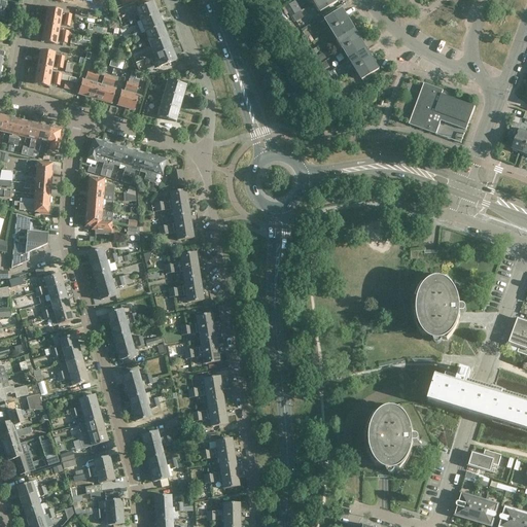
[(320,12),(338,2),(336,0),(318,0),(315,3),(320,12)]
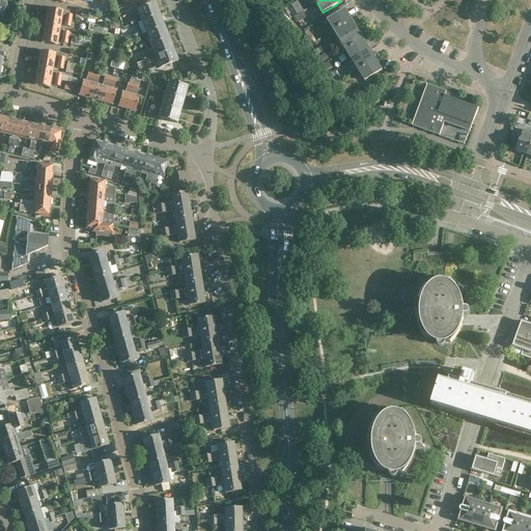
[(157,15),(155,10),(157,9),(154,2),(139,8),(141,16),(139,16),(141,21),(157,15)]
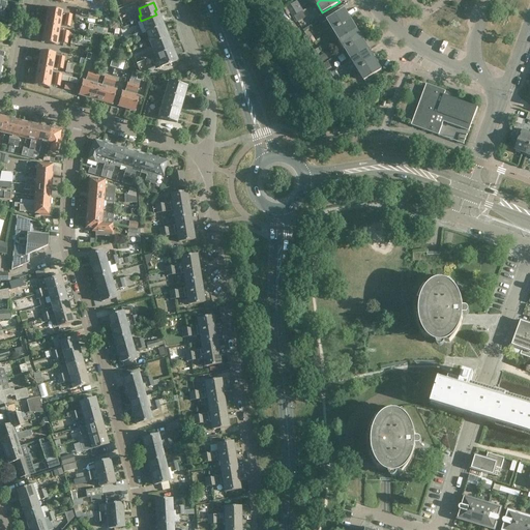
[(71,16),(61,13),(62,11),(48,8),(46,17),(70,22),(71,16)]
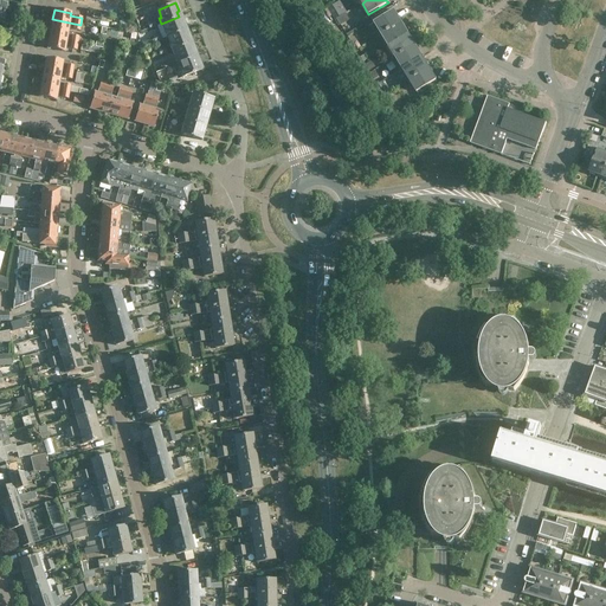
[(394,11),(374,24),(381,36),(401,24),(394,11)]
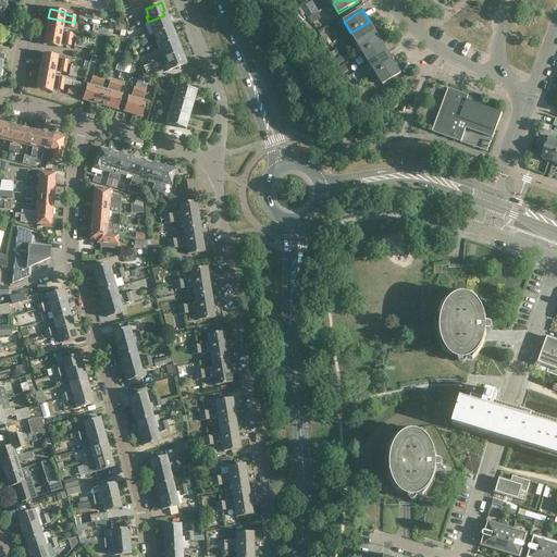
[(316,23),(321,19),(318,13),(311,17),(316,23)]
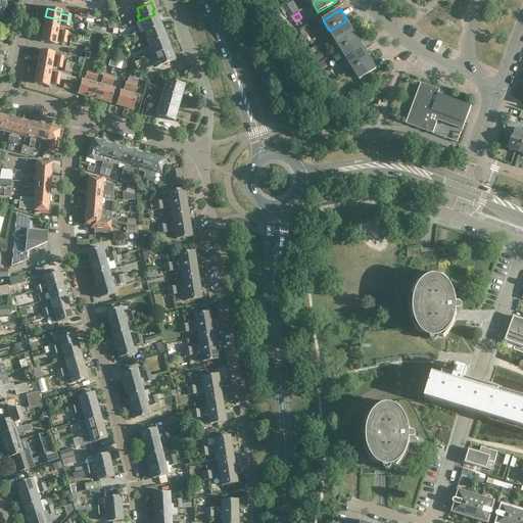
[(141,28),(137,30),(139,34),(143,32),(145,32),(158,27),(158,26),(156,21),(159,20),(156,13),(154,14),(141,19),(144,27),(141,28)]
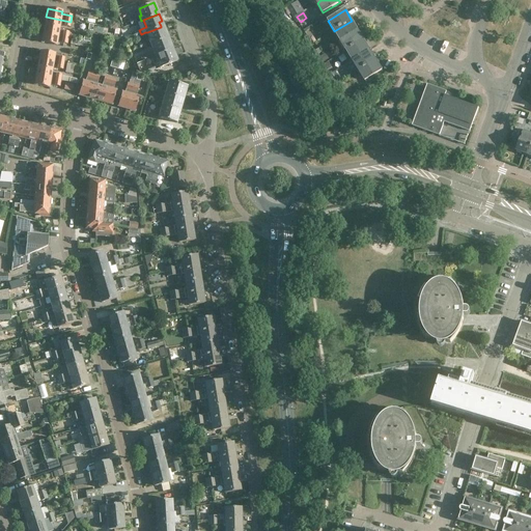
[(59,28),(59,26),(70,27),(71,22),(46,17),(45,26),(59,28)]
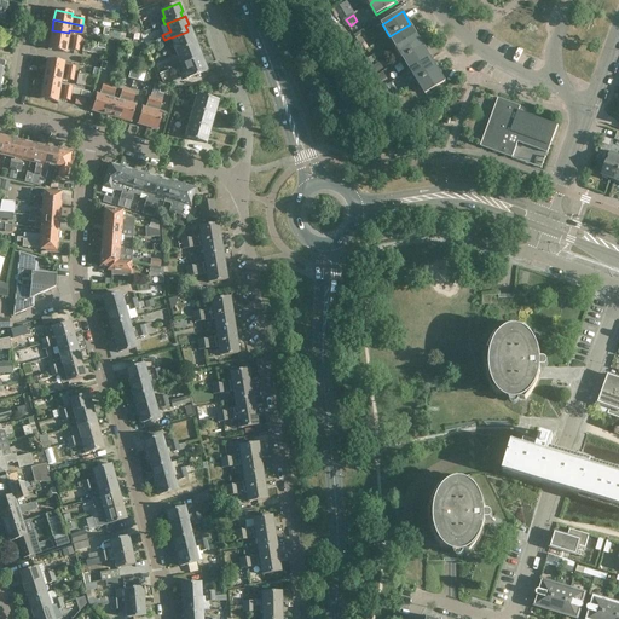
[(417,35),(410,24),(389,36),(397,47),(417,35)]
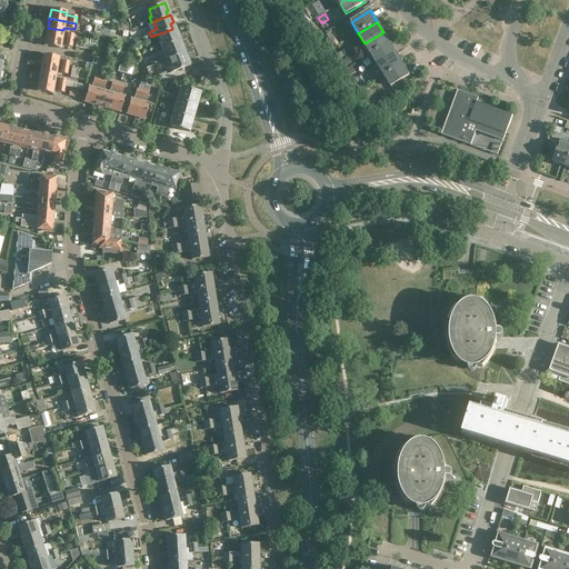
[(172,29),(158,35),(161,41),(159,42),(161,48),(163,47),(178,41),(176,37),(178,36),(175,27),(172,28),(172,29)]
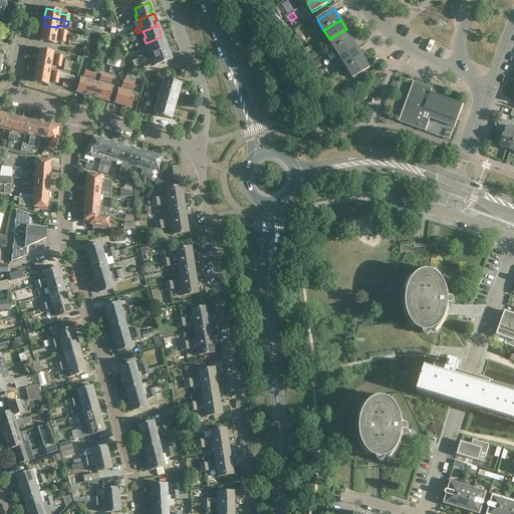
[(66,31),(57,29),(57,27),(43,25),(41,33),(65,37),(66,31)]
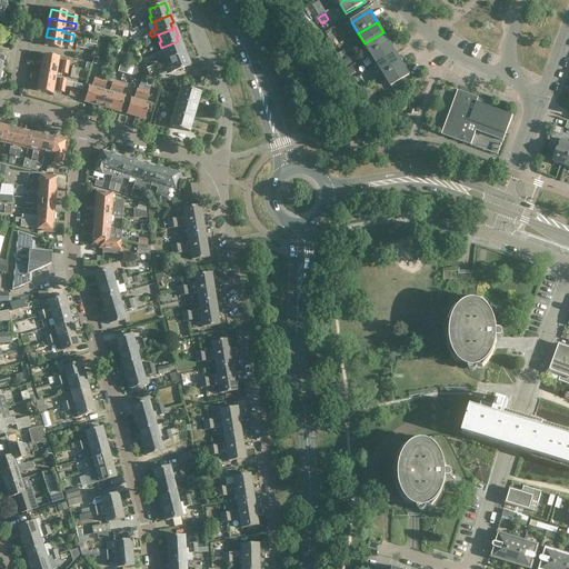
[(371,55),(390,43),(383,32),(365,43),(371,55)]
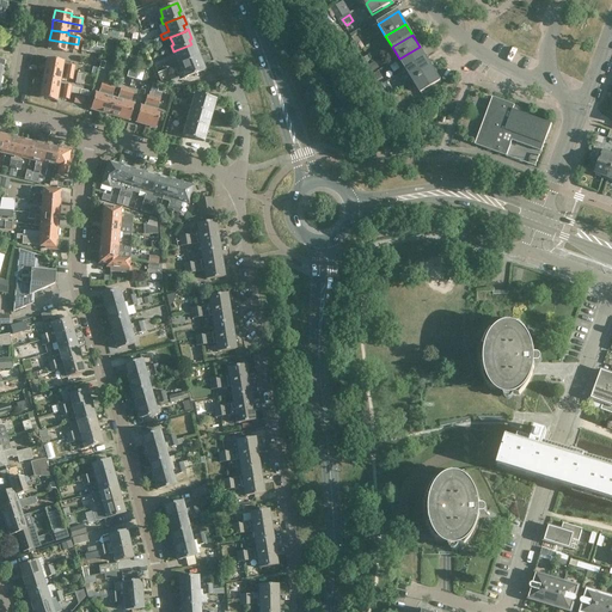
[(65,51),(66,49),(77,50),(78,44),(49,40),(48,49),(65,51)]
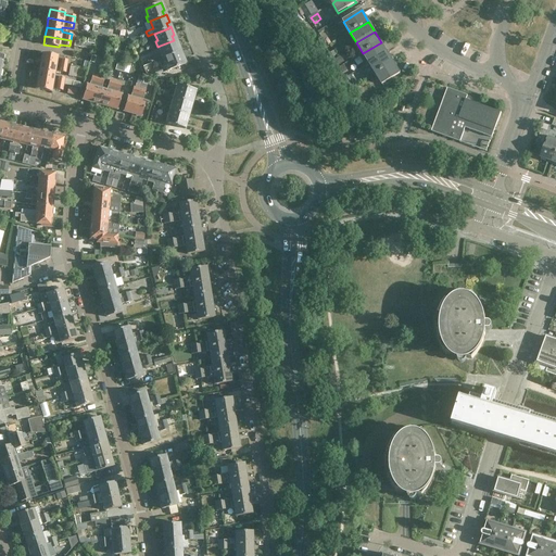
[(174,40),(160,46),(163,53),(160,53),(162,59),(164,58),(178,52),(176,48),(179,47),(176,39),(174,40)]
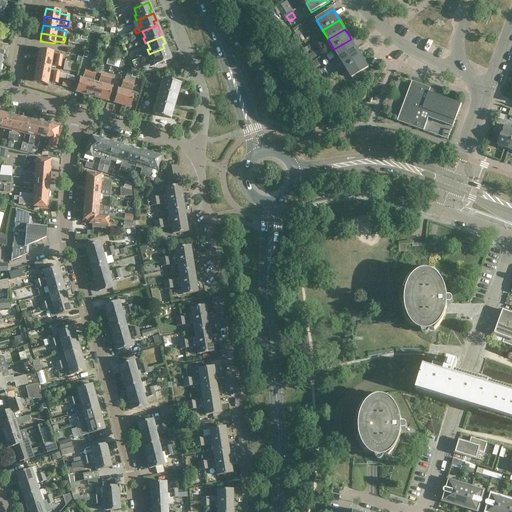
[(356,48),(351,39),(334,49),(340,59),(356,48)]
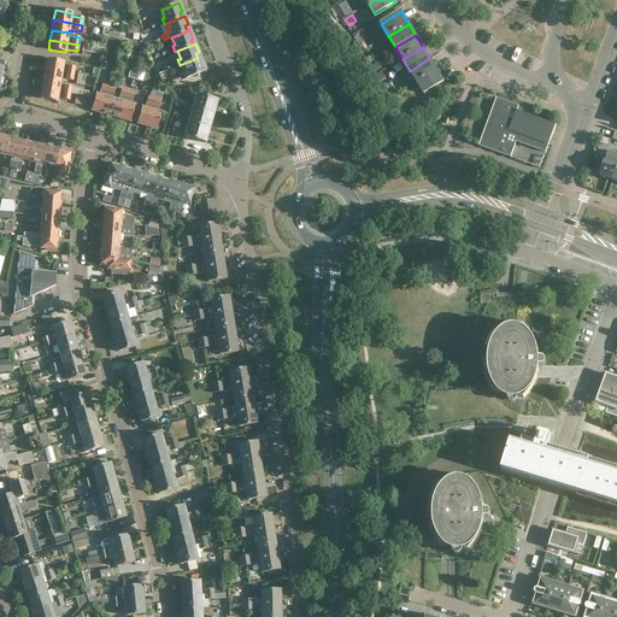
[(180,81),(172,83),(174,87),(191,86),(188,78),(204,72),(201,66),(204,65),(200,57),(198,58),(182,64),(186,72),(183,74),(186,78),(180,81)]
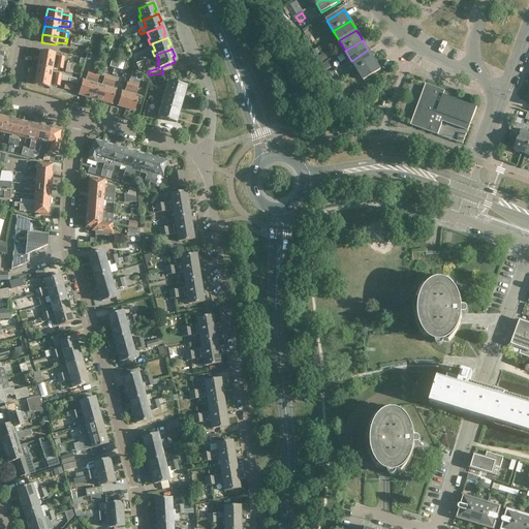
[(375,60),(368,50),(351,61),(358,71),(375,60)]
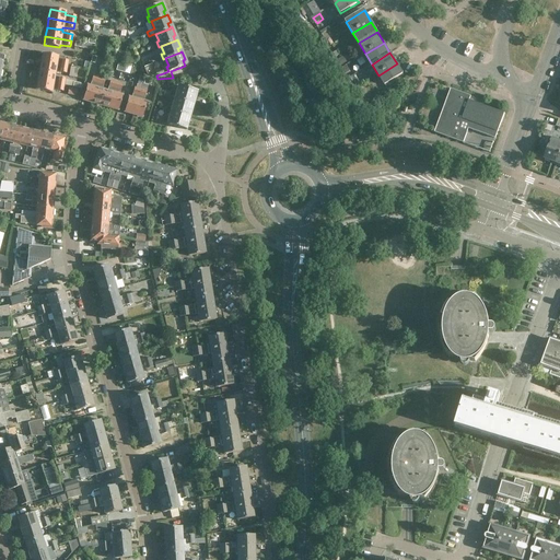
[(68,61),(57,59),(58,56),(43,54),(41,62),(67,67),(68,61)]
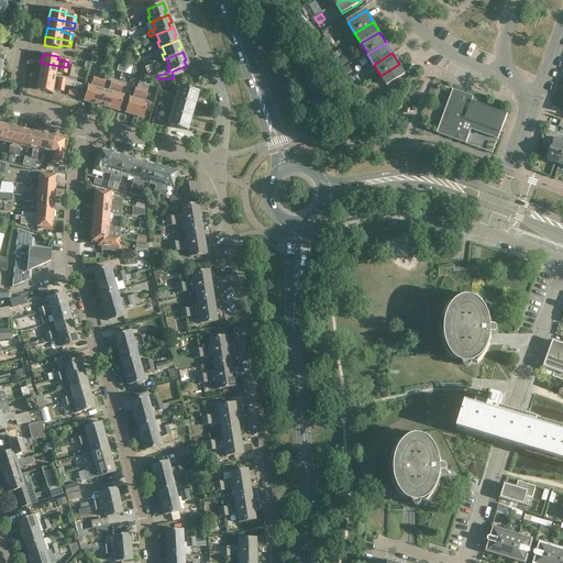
[(55,75),(55,72),(66,74),(67,67),(41,63),(40,72),(55,75)]
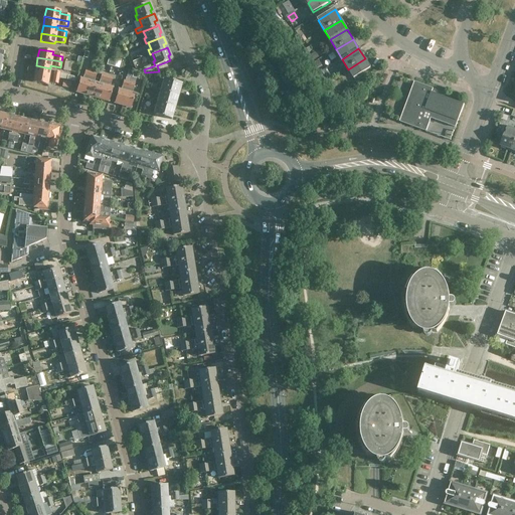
[(365,71),(370,68),(365,58),(348,69),(353,78),(365,71)]
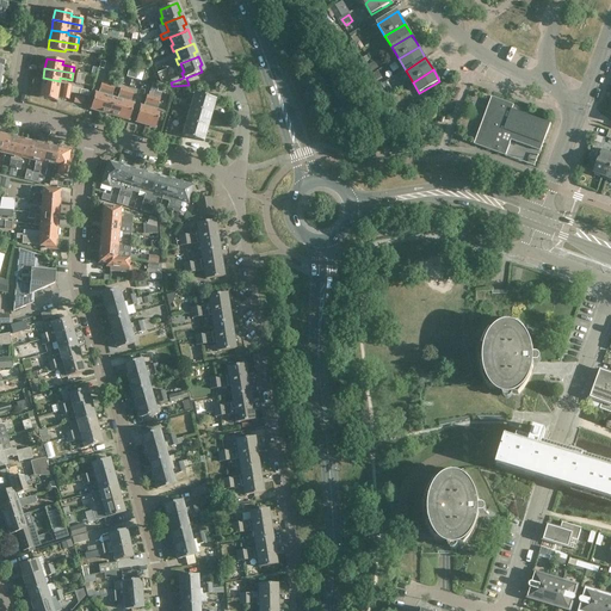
[(76,73),(75,84),(82,85),(85,74),(76,73)]
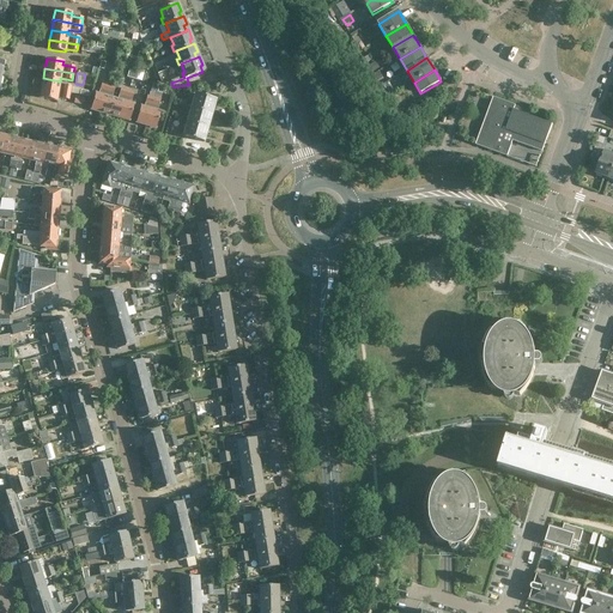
[(70,93),(71,86),(60,84),(60,82),(43,78),(41,87),(70,93)]
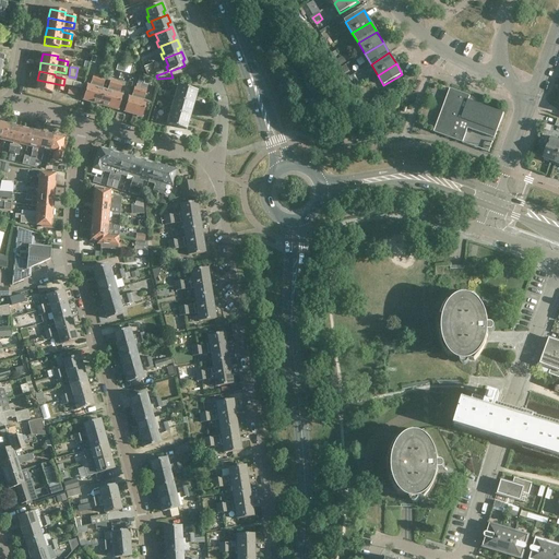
[(90,85),(87,85),(83,99),(92,103),(98,78),(93,75),(90,85)]
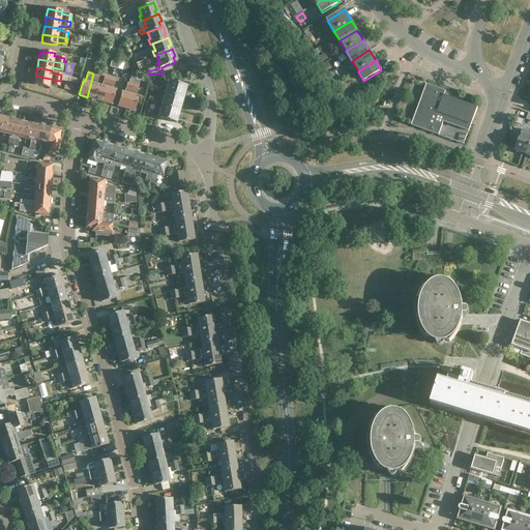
[(99,85),(96,85),(99,76),(93,74),(87,97),(95,99),(99,85)]
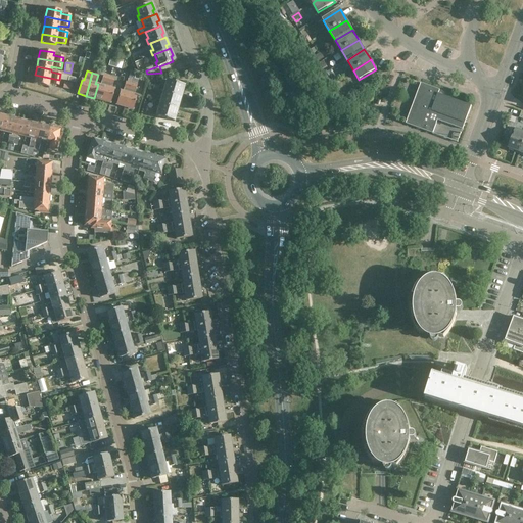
[(371,73),(359,80),(363,85),(374,78),(371,73)]
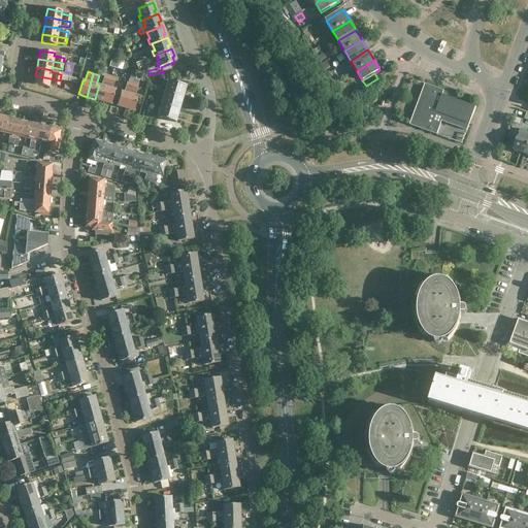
[(35,75),(34,85),(48,87),(50,85),(59,86),(60,80),(35,75)]
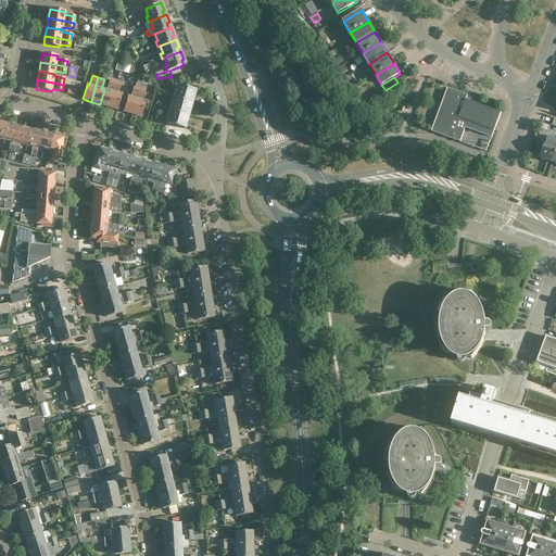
[(110,80),(106,90),(104,89),(100,104),(109,106),(115,81),(110,80)]
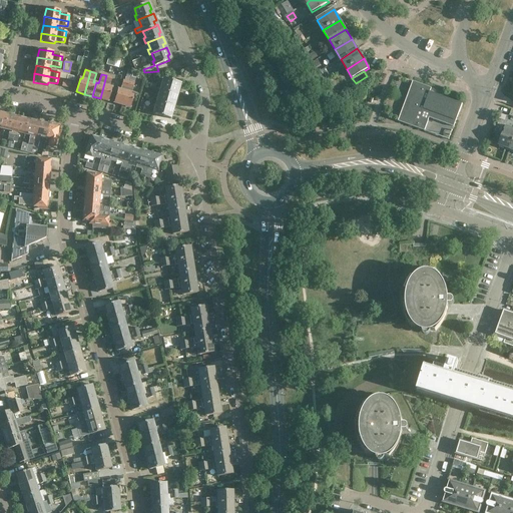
[(112,87),(109,86),(112,77),(106,75),(100,98),(108,101),(112,87)]
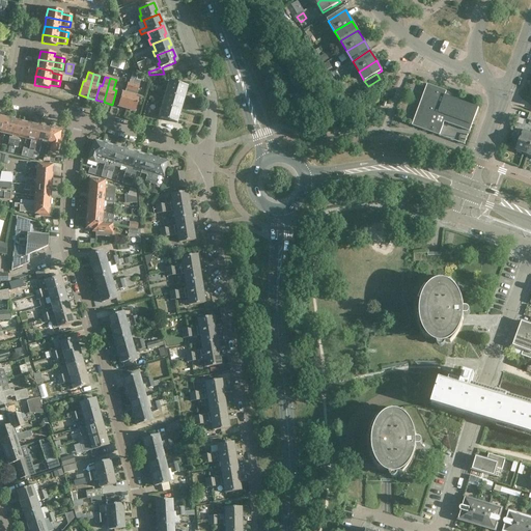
[(182,98),(183,93),(185,94),(187,86),(171,82),(169,89),(167,88),(165,93),(167,94),(182,98)]
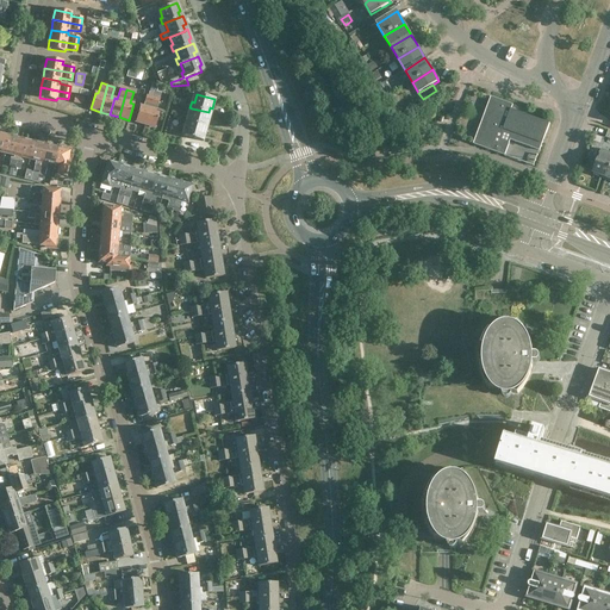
[(147,95),(143,106),(141,106),(136,122),(145,125),(153,98),(147,95)]
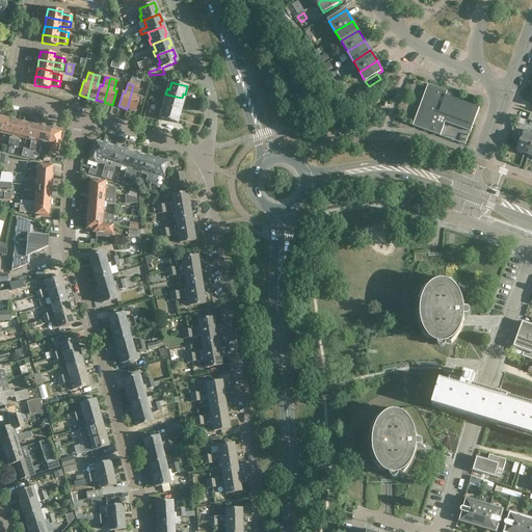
[(479,107),(450,97),(450,96),(449,95),(448,95),(447,95),(447,96),(445,95),(447,90),(427,84),(411,126),(440,135),(443,126),(444,122),(470,131),(479,107)]
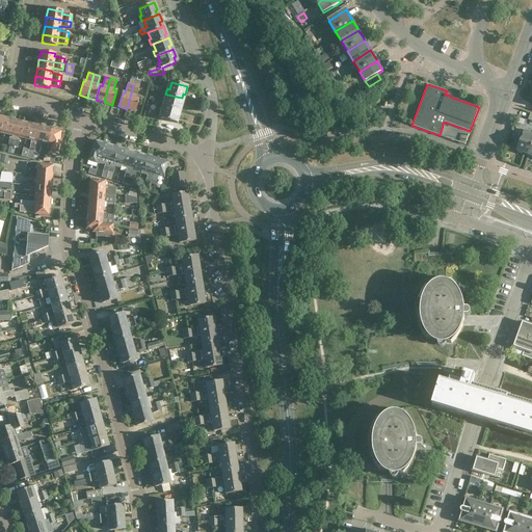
[(139,97),(136,96),(139,86),(133,85),(127,109),(135,111),(139,97)]
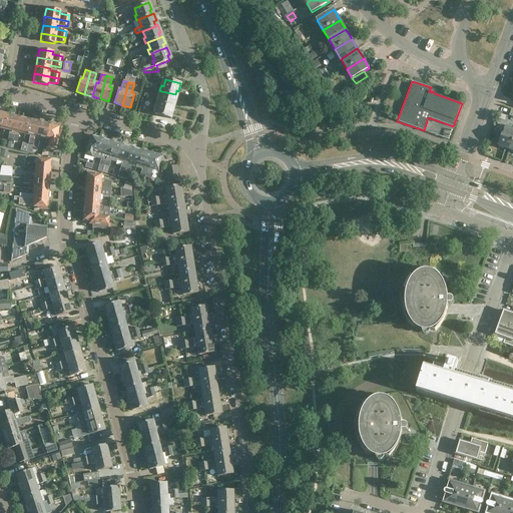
[(367,89),(361,92),(365,99),(371,96),(367,89)]
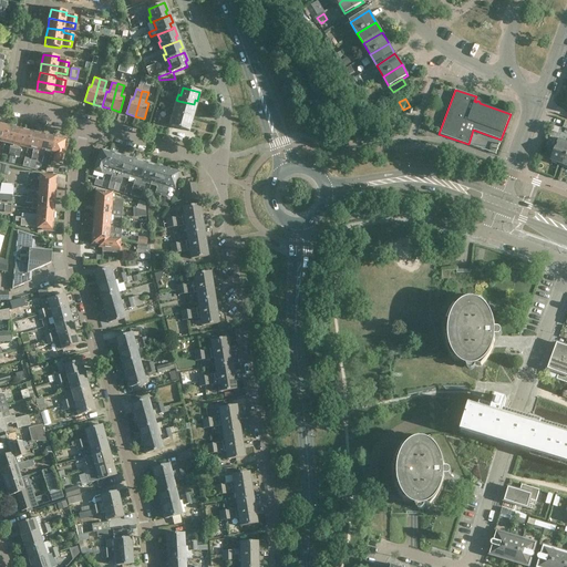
[(174,107),(173,113),(175,113),(189,117),(191,113),(194,113),(196,105),(194,104),(178,101),(176,107),(174,107)]
